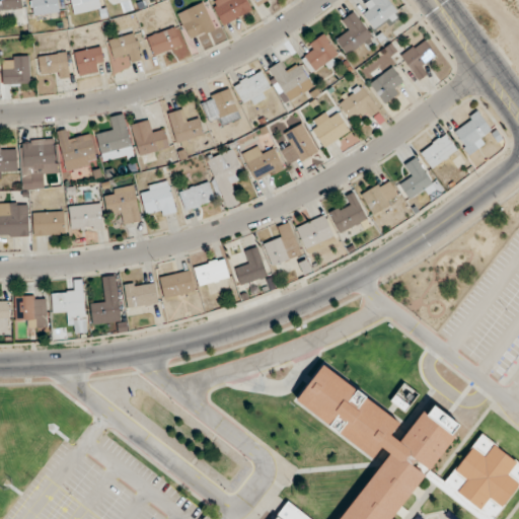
[(20,0),(0,0),(0,10),(20,11),(20,0)]
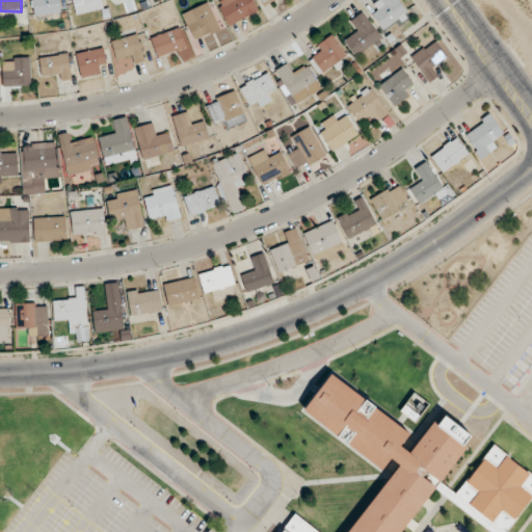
[(32,0),(33,16),(60,15),(59,0),(32,0)]
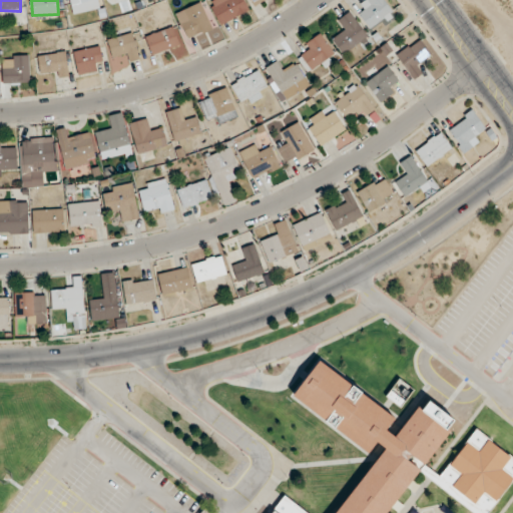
[(69,0),(72,14),(99,9),(97,0),(69,0)]
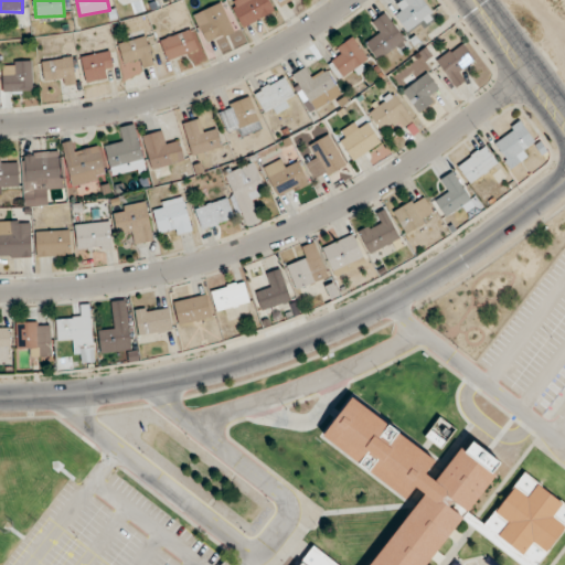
[(238,0),(231,4),(244,28),(274,11),(267,0),(238,0)]
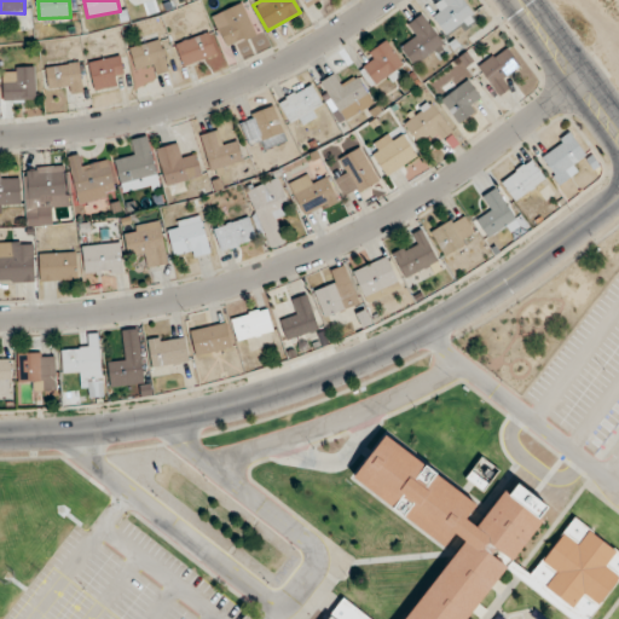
[(439,12),(432,18),(447,38),(476,15),(464,0),(439,0),(434,5),(439,12)]
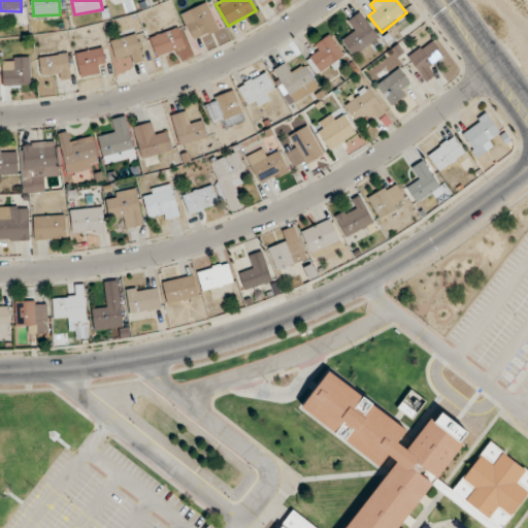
[(180,15),(194,40),(218,28),(205,3),(180,15)]
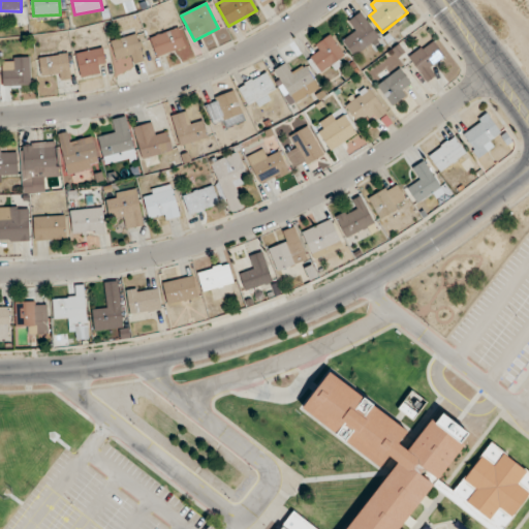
[(342,40),(353,56),(379,38),(361,12),(345,23),(352,33),(342,40)]
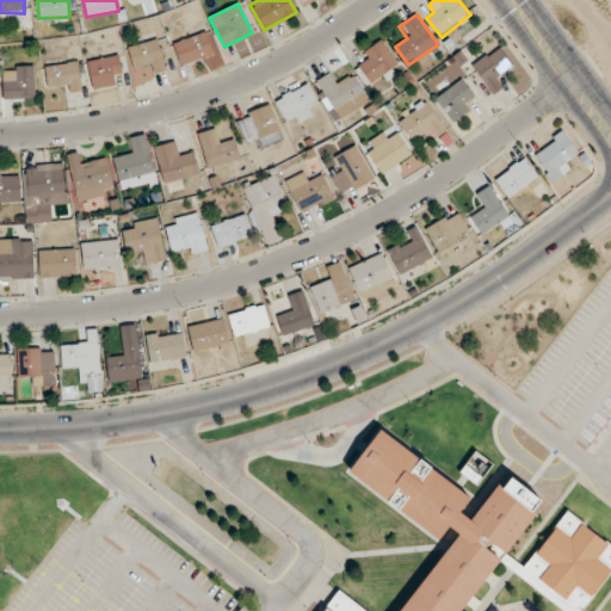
[(179,65),(213,57),(208,35),(174,42),(179,65)]
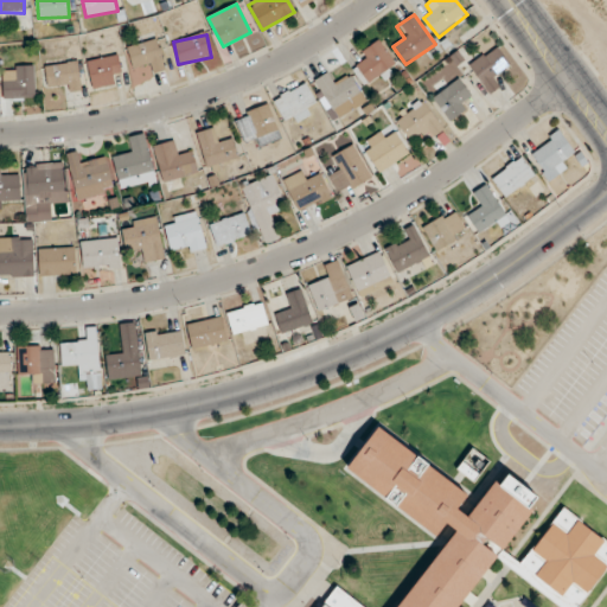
[(128,48),(134,68),(147,64),(151,75),(165,70),(157,39),(128,48)]
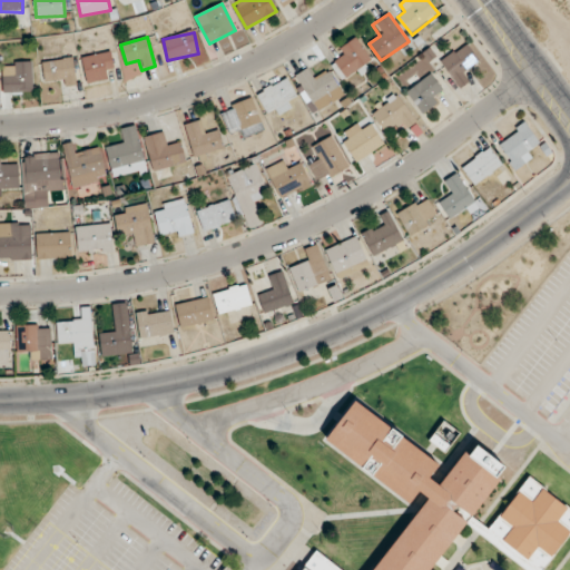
[(331,65),(343,82),(372,62),(354,37),(337,49),(343,57),(331,65)]
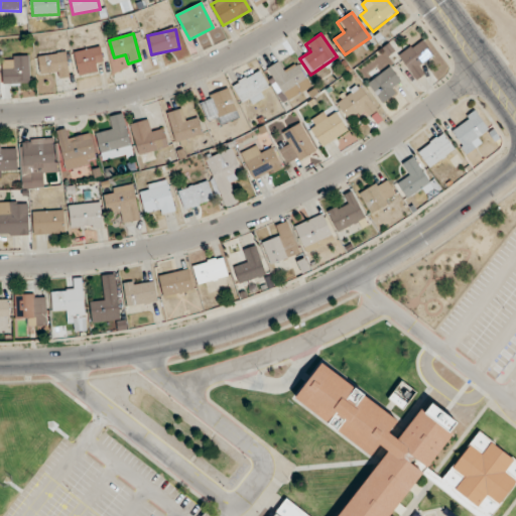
[(433,54),(421,39),(398,56),(416,80),(424,74),(418,66),(433,54)]
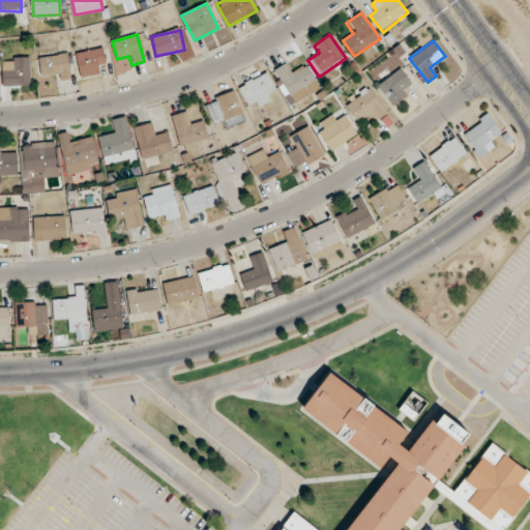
[(75,56),(83,79),(108,69),(99,48),(75,56)]
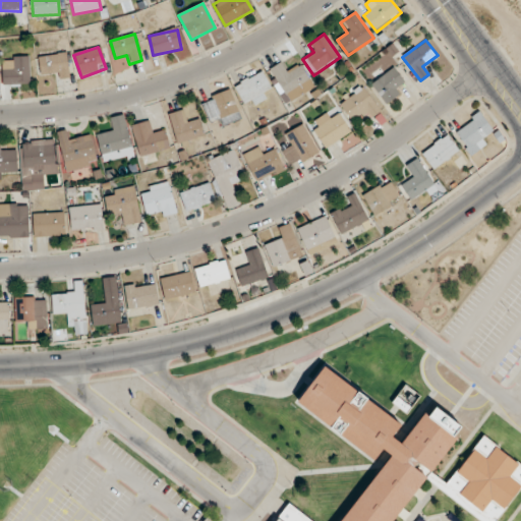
[(68,77),(68,55),(40,55),(40,77),(68,77)]
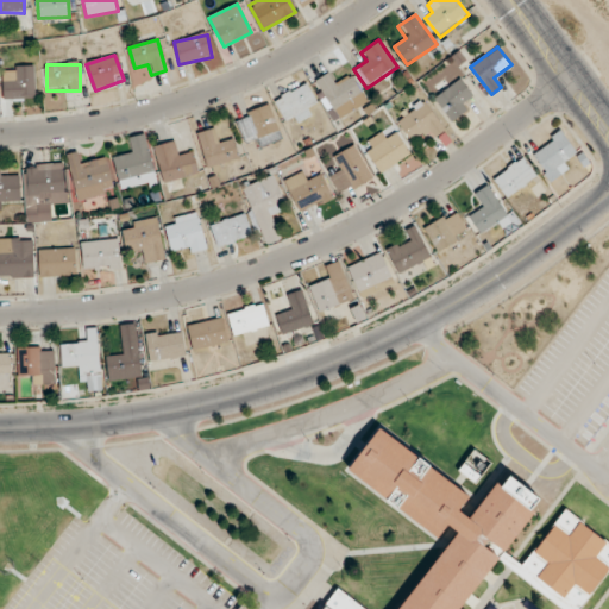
[(2,99),(35,99),(35,67),(13,67),(13,77),(2,77),(2,99)]
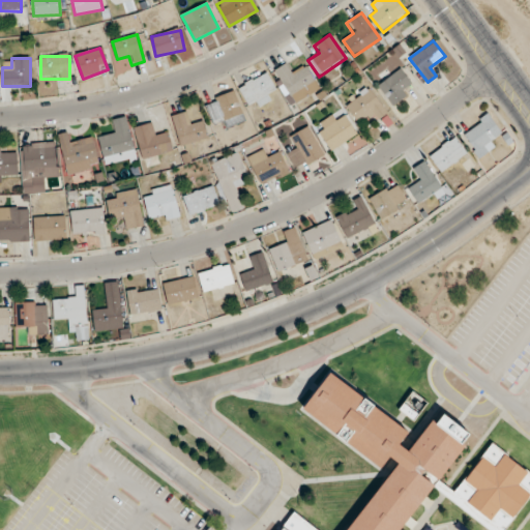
[(274,70),(293,105),(320,90),(306,65),(295,71),(289,62),(274,70)]
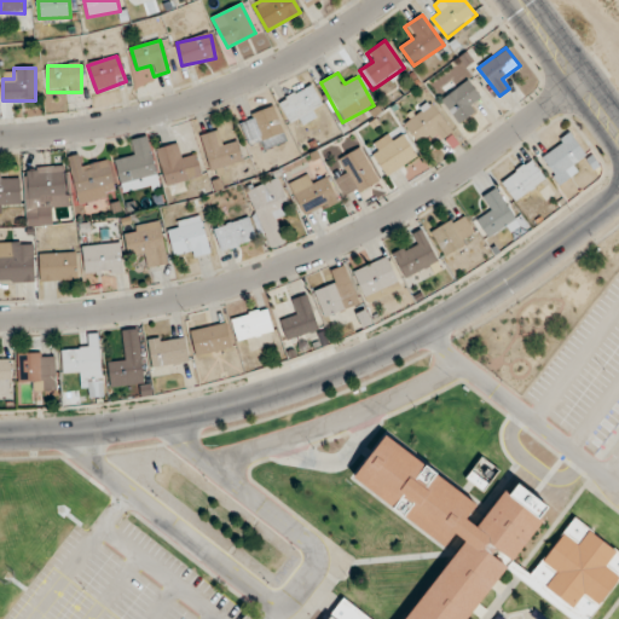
[(440,102),(460,126),(476,114),(470,105),(480,97),(467,81),(440,102)]
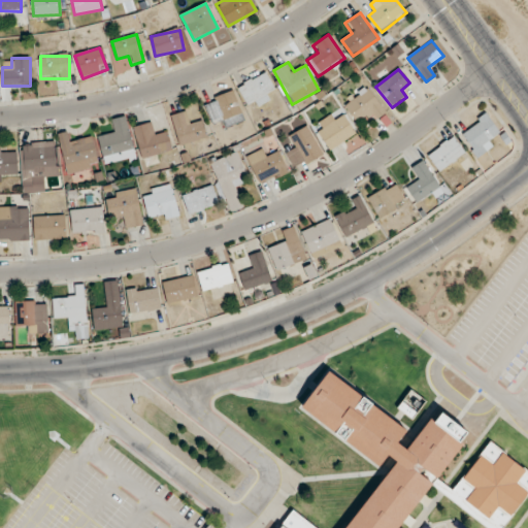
[(238,89),(250,107),(256,103),(258,107),(269,100),(266,94),(274,89),(265,72),(238,89)]
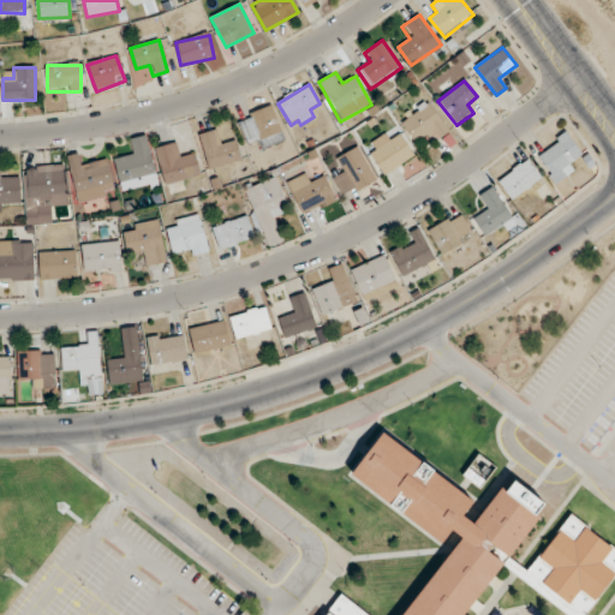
[(449,131),(428,101),(400,121),(415,142),(424,135),(431,144),(449,131)]
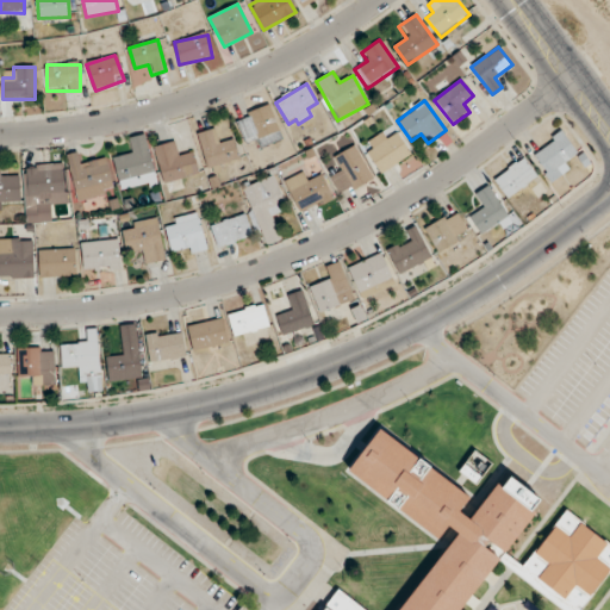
[(282,139),(269,106),(236,118),(244,141),(256,137),(260,147),(282,139)]
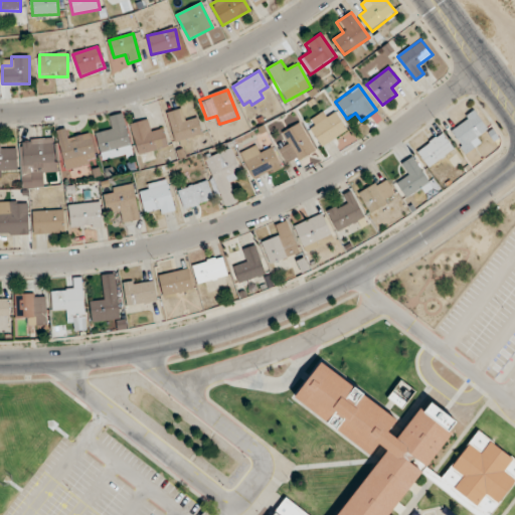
[(197,117),(186,120),(182,109),(166,114),(176,146),(203,138),(197,117)]
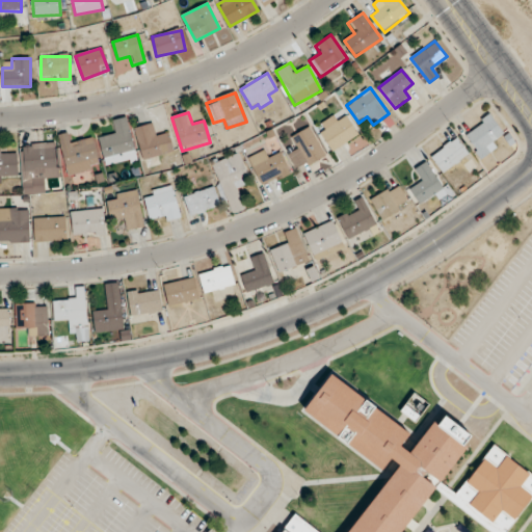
[(496,147),(493,143),(505,132),(488,114),(463,137),(483,158),(496,147)]
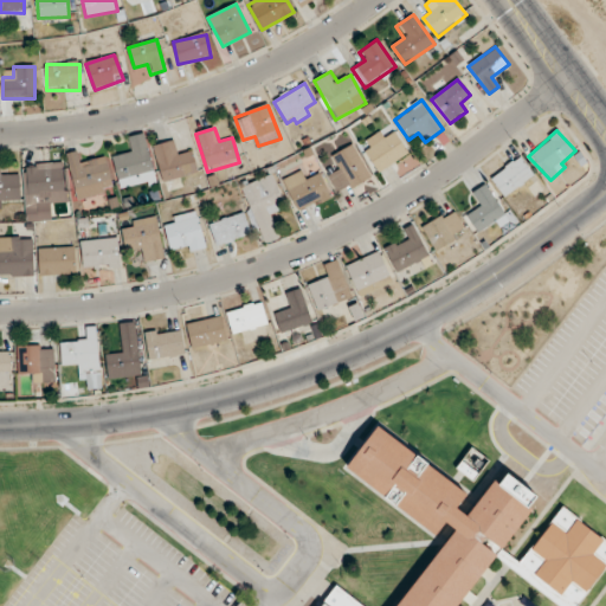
[(385,137),(381,133),(361,146),(378,173),(407,153),(394,131),(385,137)]
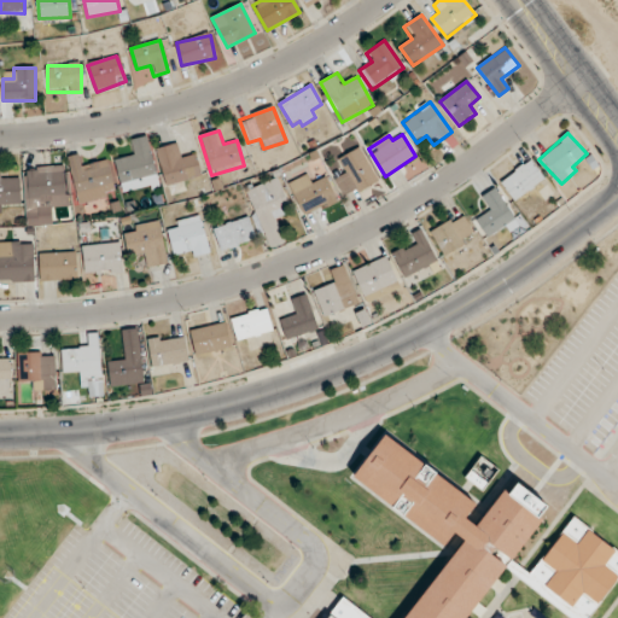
[(115,159),(121,192),(157,184),(147,136),(132,140),(134,156),(115,159)]
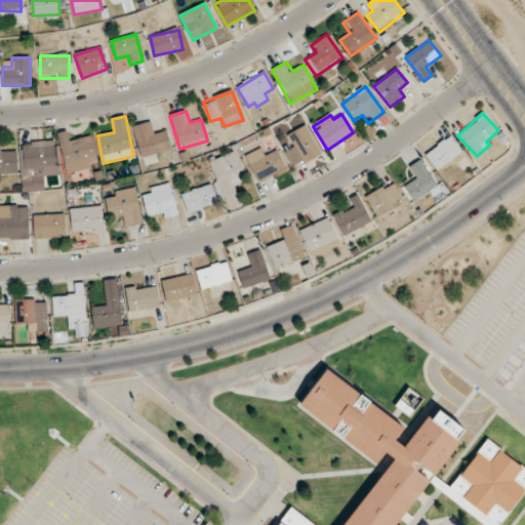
[(154,133),(152,123),(133,126),(139,158),(171,152),(167,131),(154,133)]
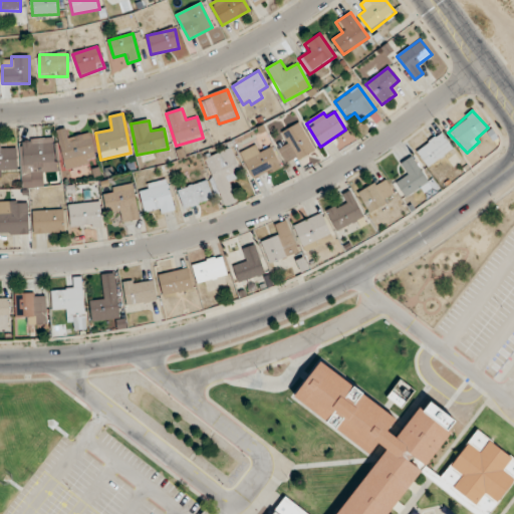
[(314,151),(299,123),(281,134),(287,143),(277,148),(288,166),(314,151)]
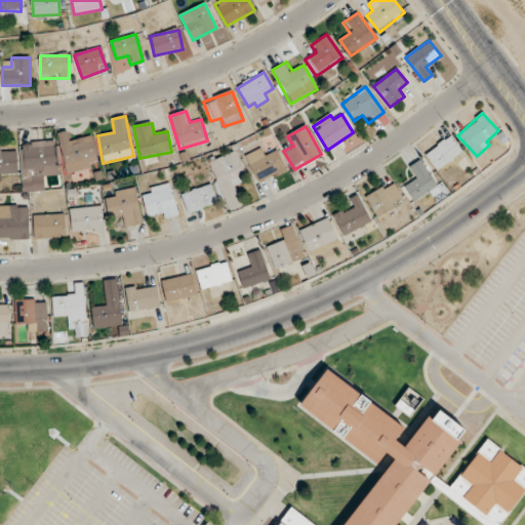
[(92,137),(69,142),(67,132),(59,133),(66,171),(97,165),(92,137)]
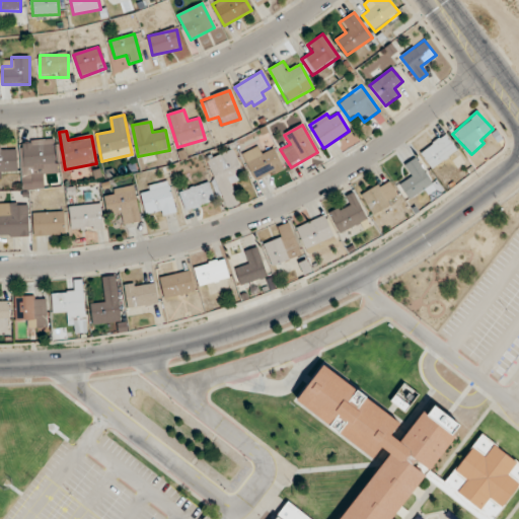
[(432,170),(457,149),(444,135),(420,154),(432,170)]
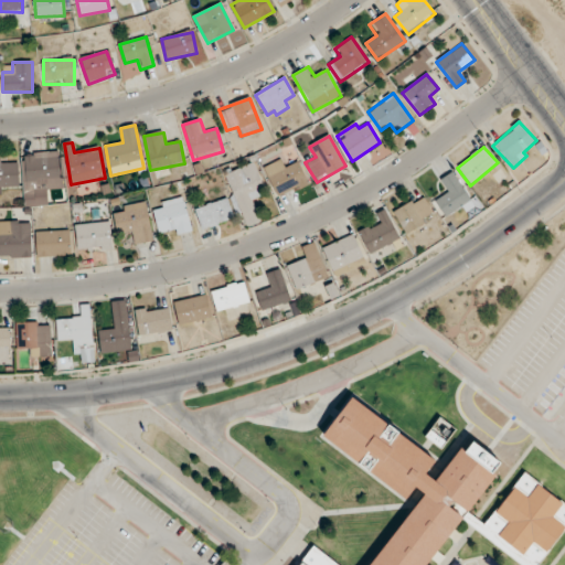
[(23,155),(24,193),(62,192),(61,152),(23,155)]
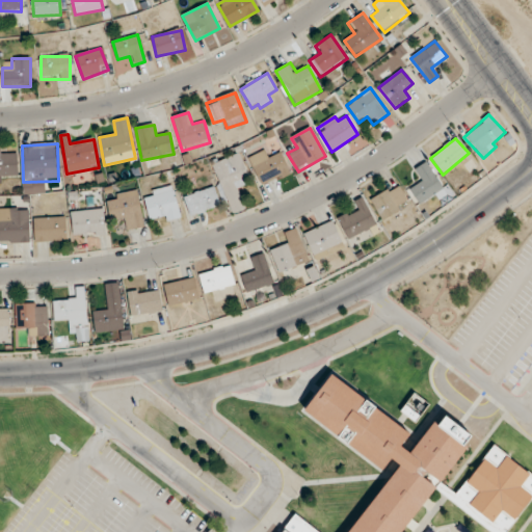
[(0,180),(17,181),(18,151),(0,149),(0,180)]
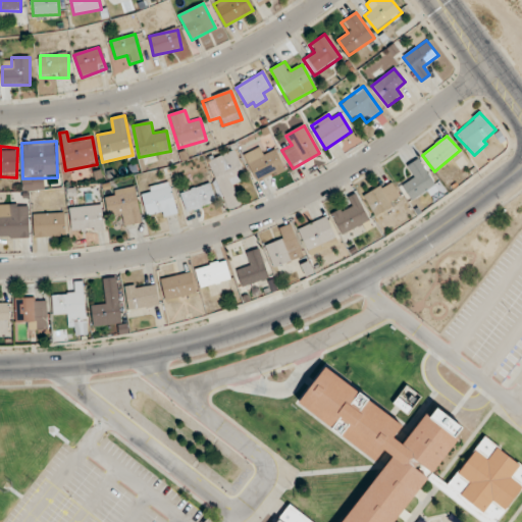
[(277,149),(265,154),(262,147),(244,154),(256,184),(283,173),(288,183),(290,181),(277,149)]
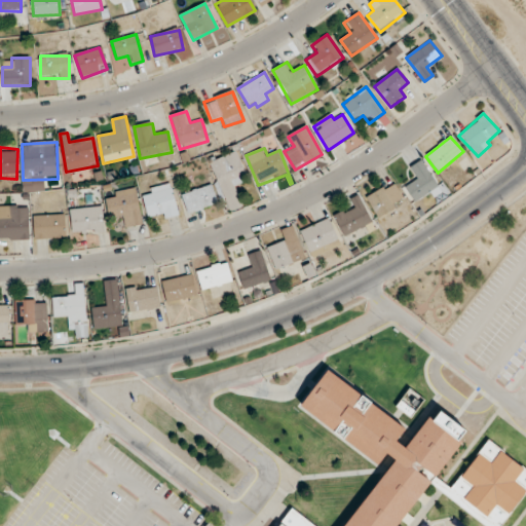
[(209,162),(225,208),(239,201),(233,185),(247,180),(236,152),(209,162)]
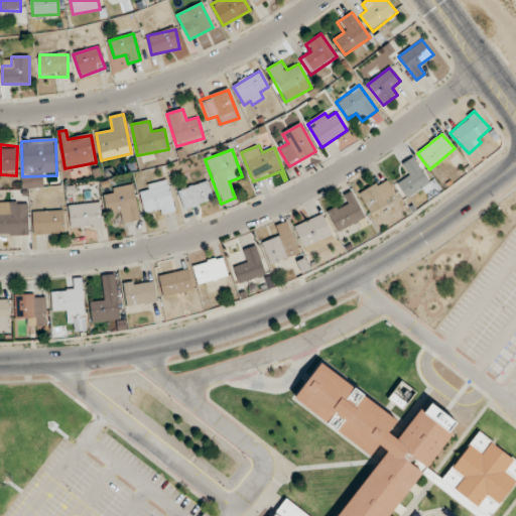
[(432,185),(413,157),(401,165),(408,174),(395,182),(407,202),(432,185)]
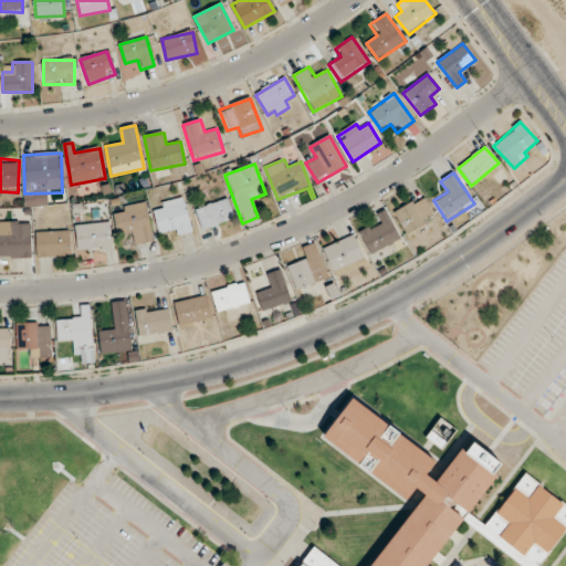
[(394,212),(407,234),(436,217),(422,195),(394,212)]
